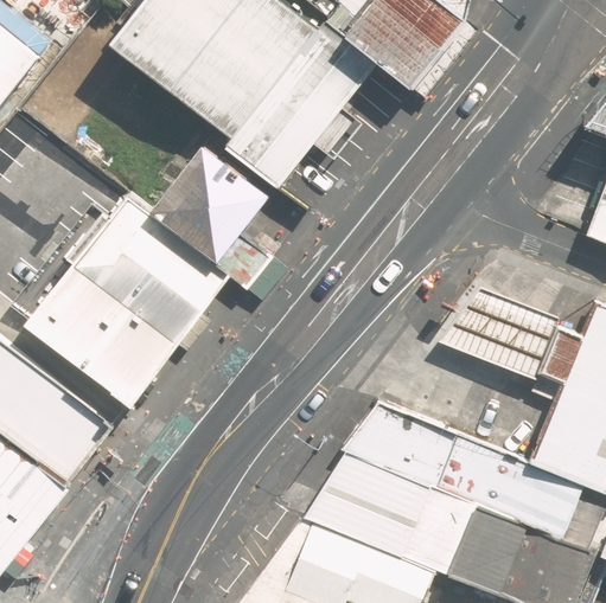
[(368,74),(272,0),(141,0),(104,47),(227,142),(221,151),(275,192),(368,74)]
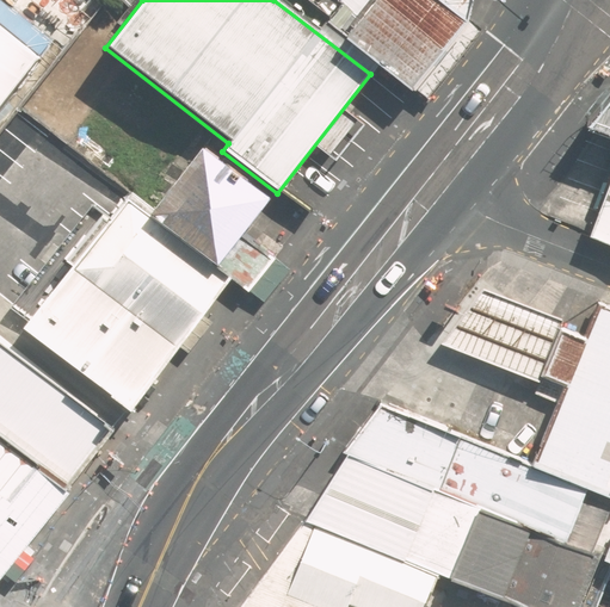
[(463,19),(439,0),(371,0),(343,33),(411,91),(463,19)]
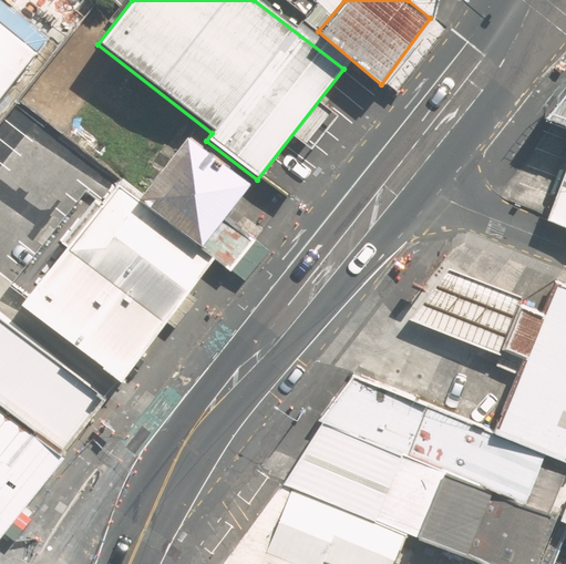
[(408,0),(430,18),(434,0),(408,0)]
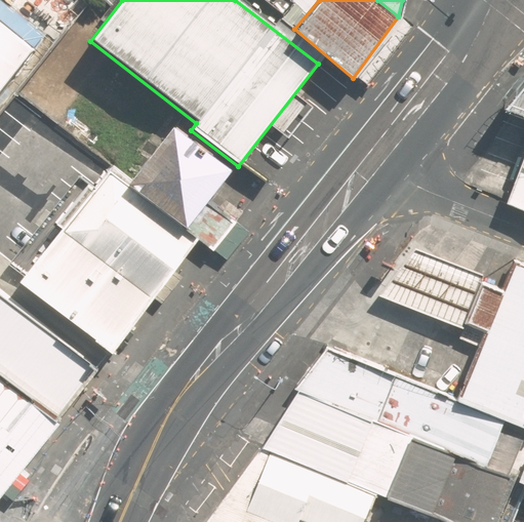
[(0,105),(39,55),(0,25),(0,105)]
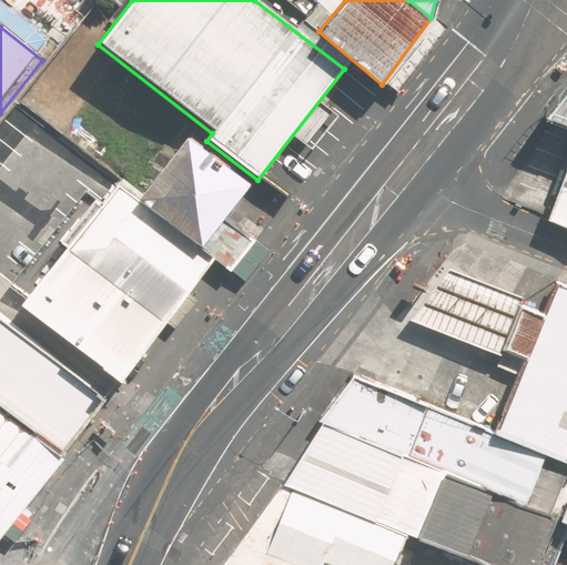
[(566,88),(550,114),(566,121),(566,88)]
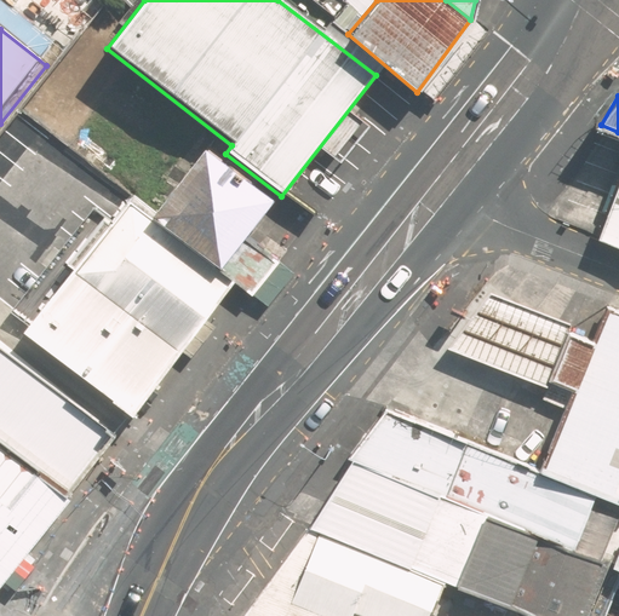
[(274,200),(205,147),(153,217),(234,281),(252,295),(279,260),(248,236),(274,200)]
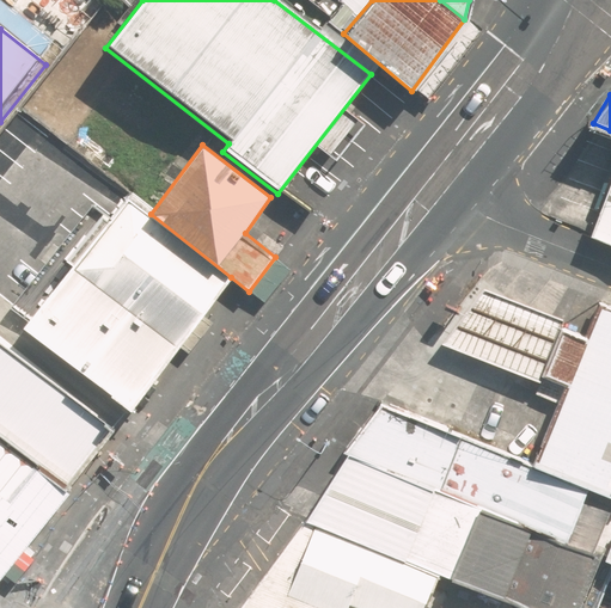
[(610,246),(610,186),(591,240),(610,246)]
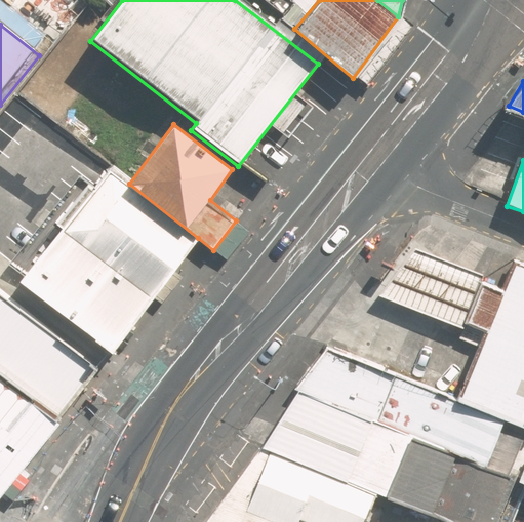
[(129,184),(110,169),(64,228),(152,296),(198,238),(129,184)]
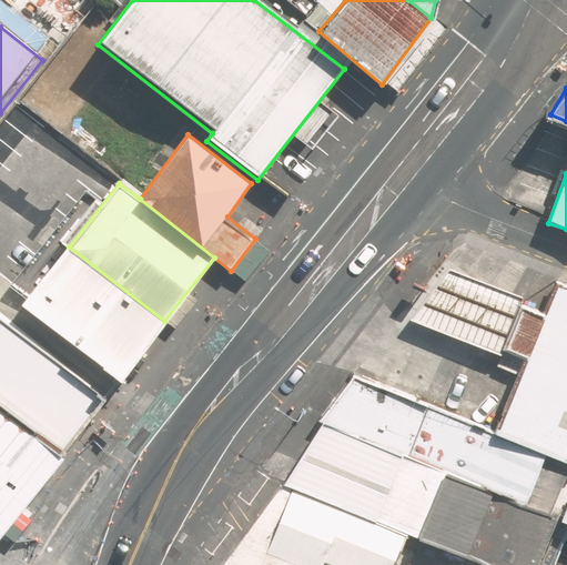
[(164,321),(69,246),(23,303),(120,380),(164,321)]
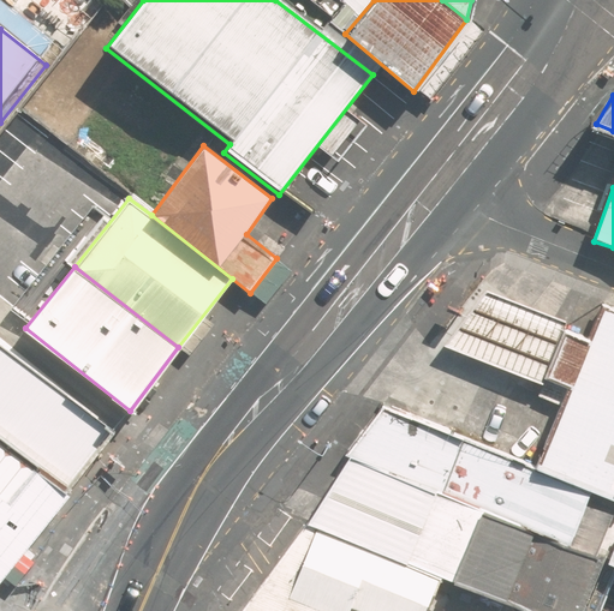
[(541,384),(568,324),(487,291),(443,346),(541,384)]
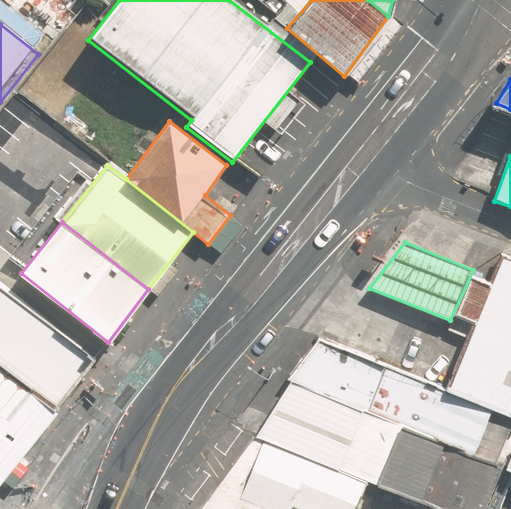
[(510,418),(510,260),(500,256),(442,391),(510,418)]
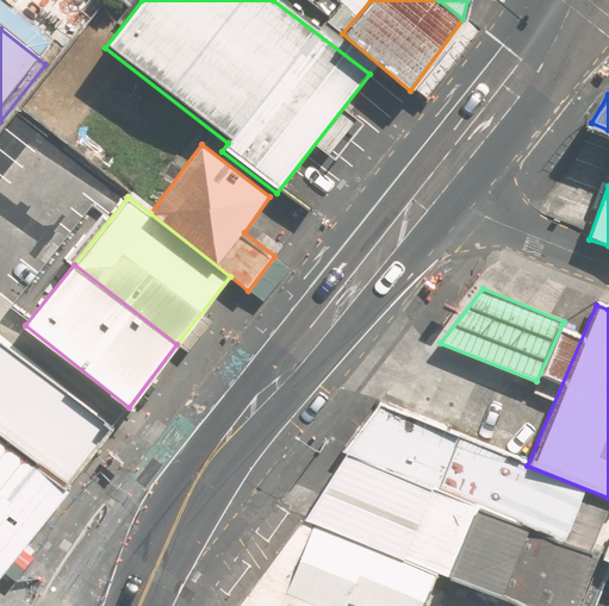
[(101,436),(0,357),(0,445),(57,491),(101,436)]
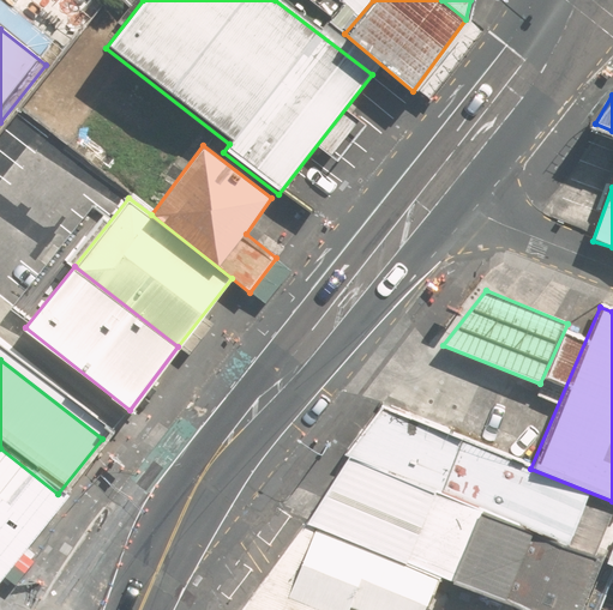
[(612,501),(530,469),(395,411),(308,519),(440,573),(535,609),(577,609),(612,527),(612,501)]
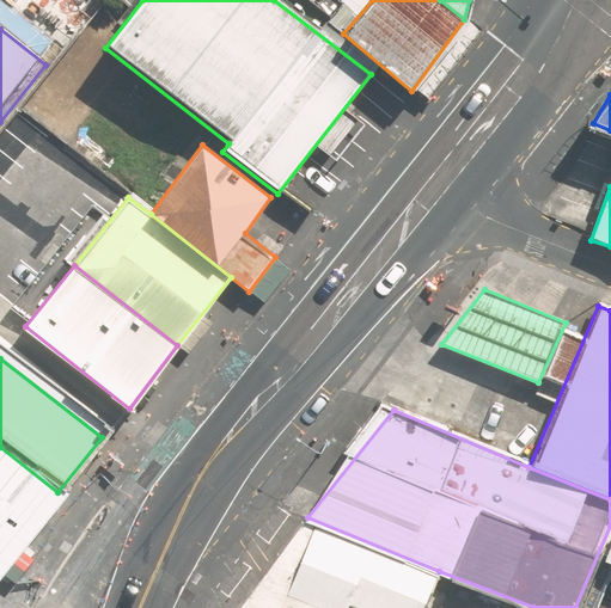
[(0,565),(57,492),(0,447),(0,565)]
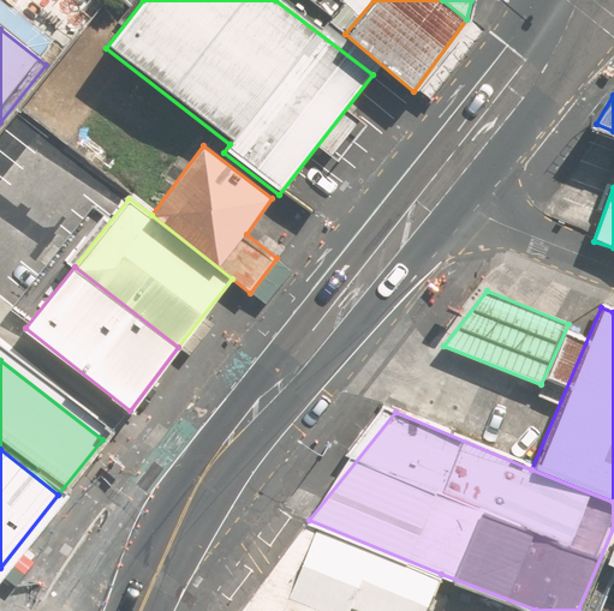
[(425,610),(441,574),(309,520),(242,610),(425,610)]
